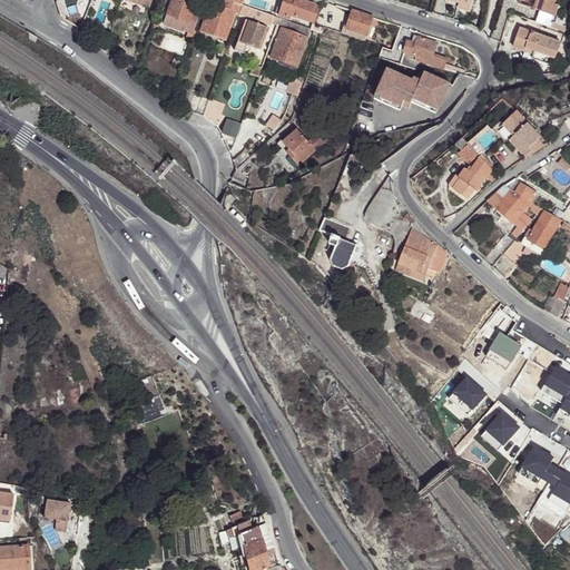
[(58,0),(58,3),(59,8),(61,17),(66,18),(69,17),(68,12),(62,0),(58,0)]
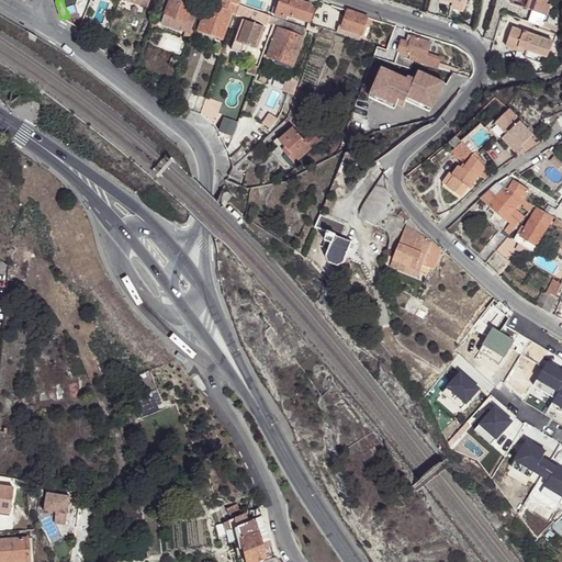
[(189,10),(192,0),(169,0),(165,14),(186,22),(189,24),(186,35),(188,35),(197,12),(189,10)]
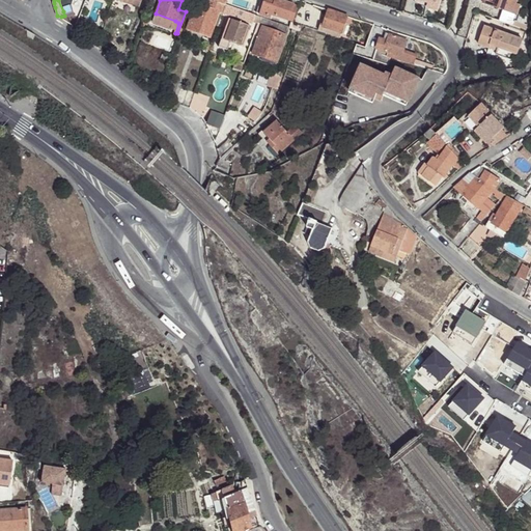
[(225,6),(214,2),(207,0),(205,5),(204,7),(218,12),(218,14),(222,16),(225,6)]
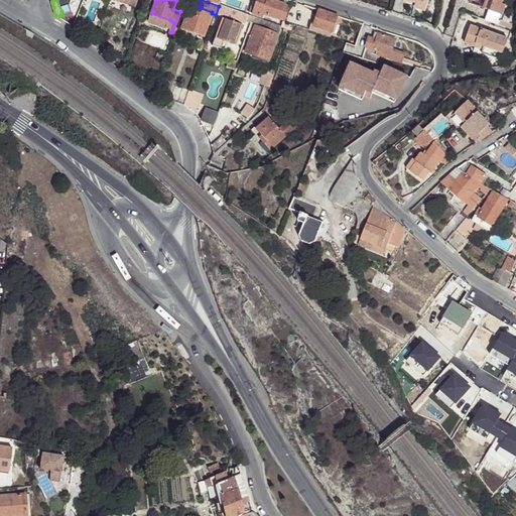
[(284,21),(289,7),(268,0),(256,0),(252,14),(262,17),(263,14),(284,21)]
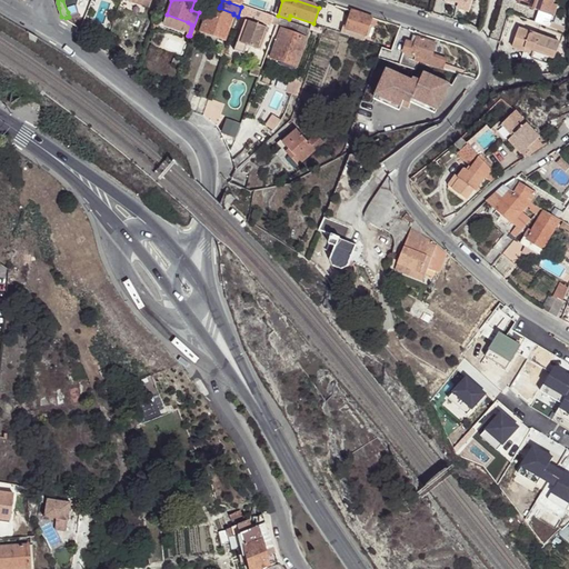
[(448,0),(448,1),(459,5),(458,10),(469,13),(472,0),(448,0)]
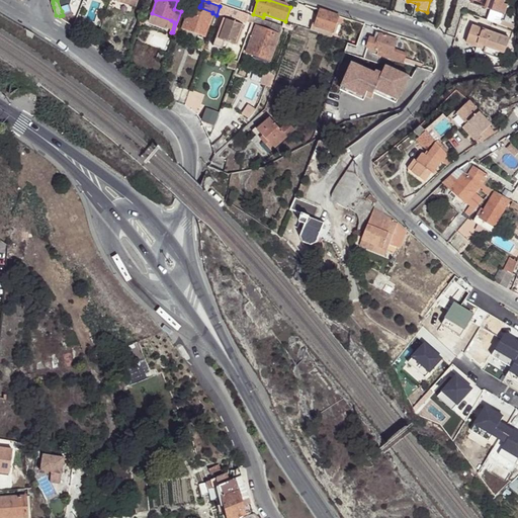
[(504,0),(484,0),(481,8),(499,14),(502,5),(504,0)]
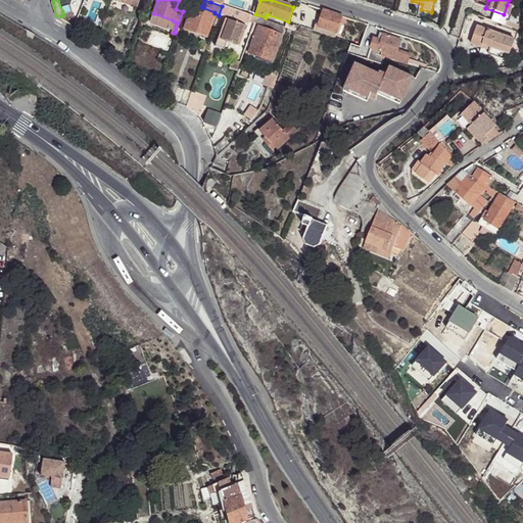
[(205,37),(215,13),(215,12),(201,7),(194,4),(184,30),(205,37)]
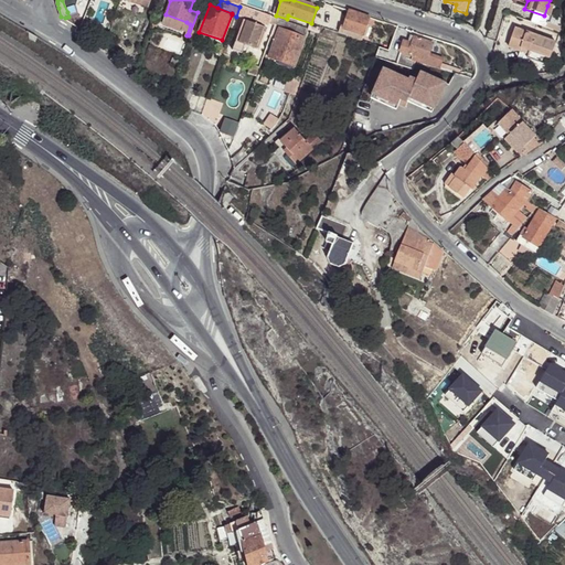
[(553,8),(547,6),(544,16),(550,17),(553,8)]
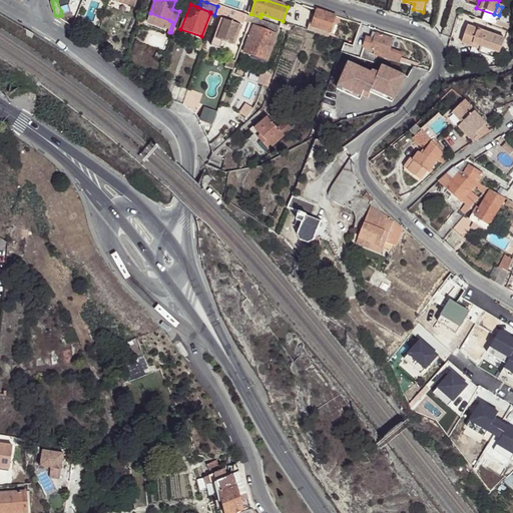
[(223,8),(217,6),(214,15),(220,17),(221,15),(223,8)]
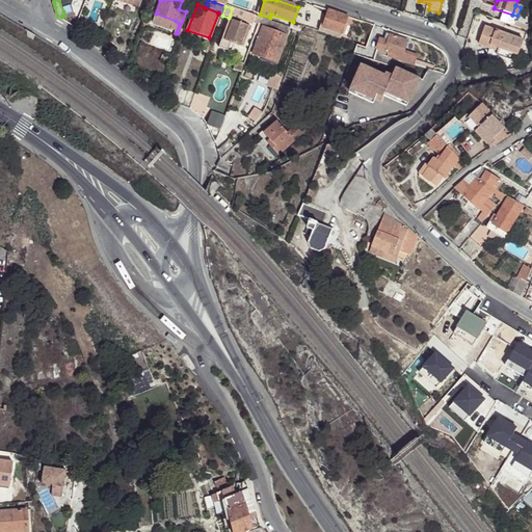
[(250,22),(253,16),(232,8),(230,16),(250,22)]
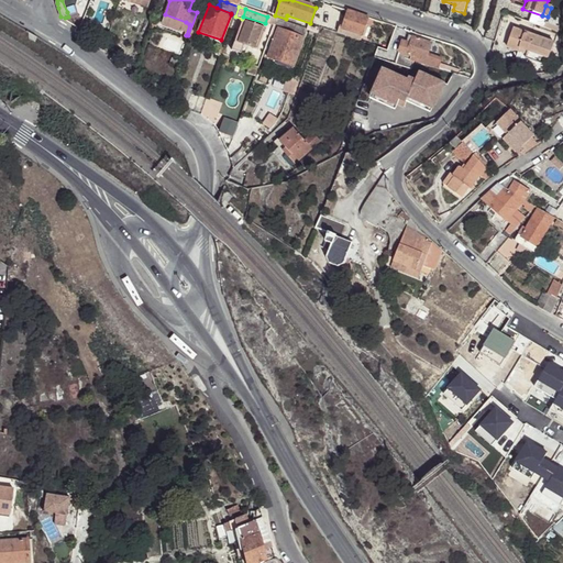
[(339,26),(337,33),(359,41),(361,34),(365,22),(371,24),(373,20),(348,11),(342,28),(339,26)]
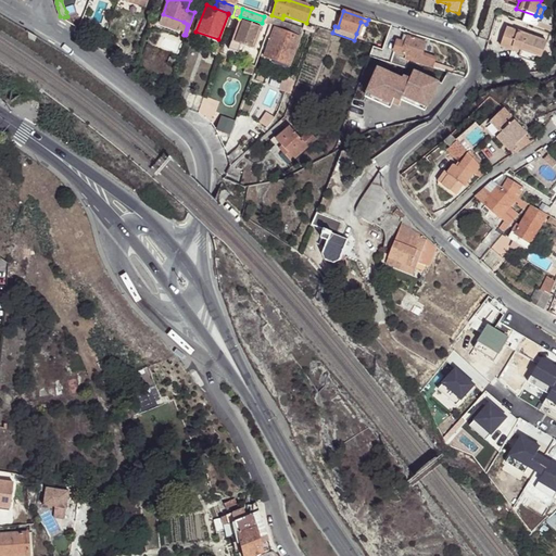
[(159,25),(184,35),(187,24),(184,22),(163,14),(159,25)]
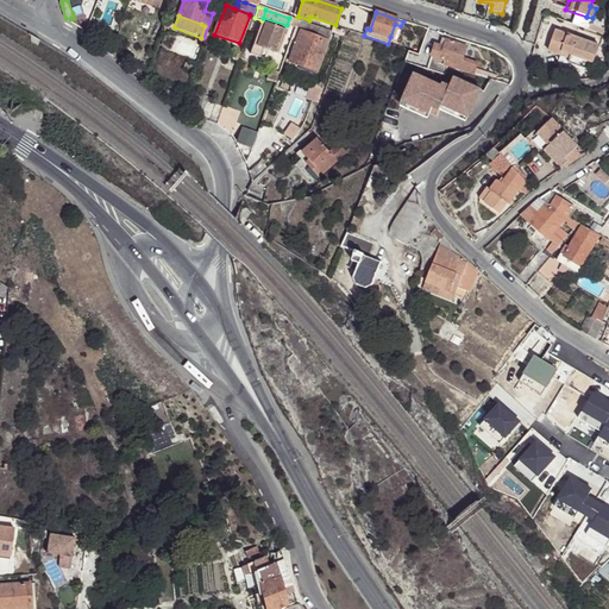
[(328,38),(332,32),(299,22),(295,27),(328,38)]
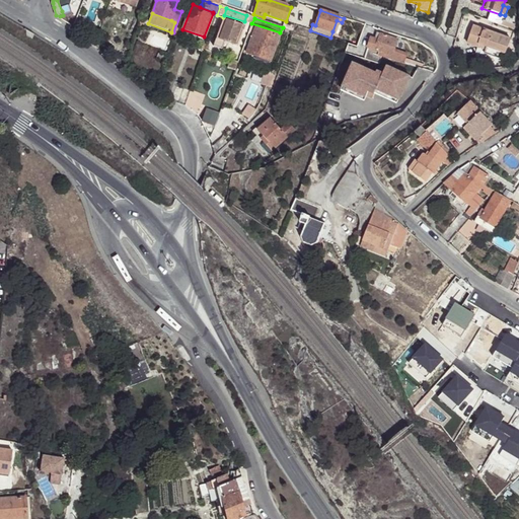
[(243,27),(222,19),(213,47),(221,50),(223,43),(236,47),(243,27)]
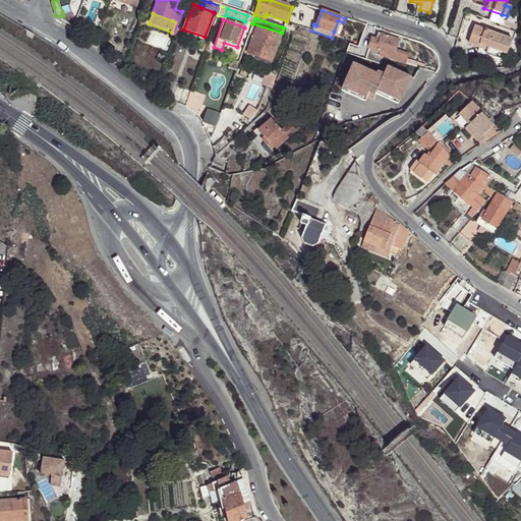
[(343,22),(338,20),(334,32),(340,34),(344,22),(343,22)]
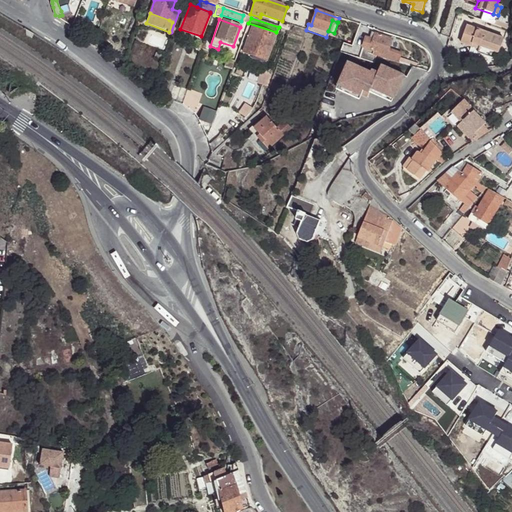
[(266,61),(275,35),(252,27),(243,52),(266,61)]
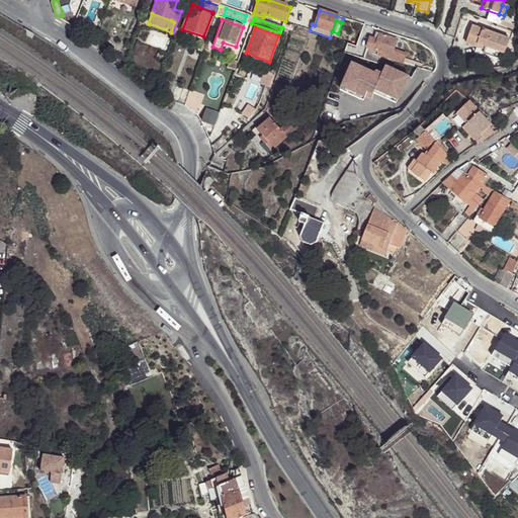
[(464,44),(478,49),(480,44),(487,46),(485,51),(483,55),(499,60),(502,53),(504,54),(508,40),(470,27),(464,44)]
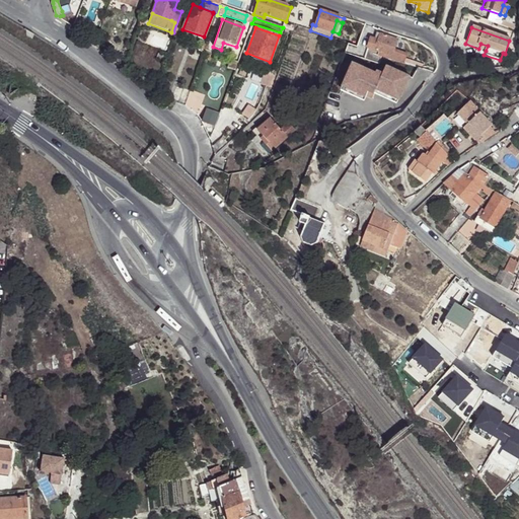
[(391,56),(393,49),(396,41),(380,34),(378,41),(375,50),(375,51),(382,53),(391,56)]
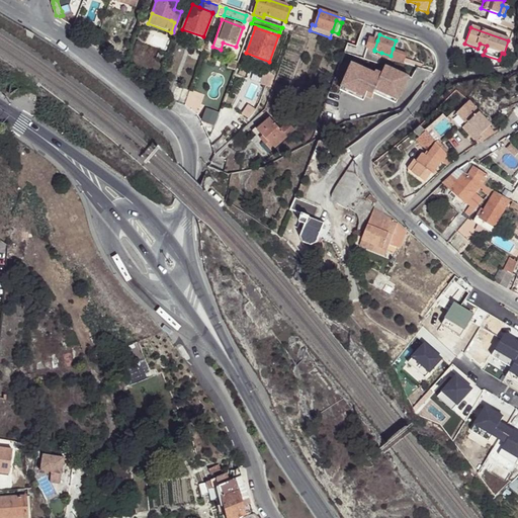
[(371,38),(368,48),(374,50),(377,40),(373,39),(371,38)]
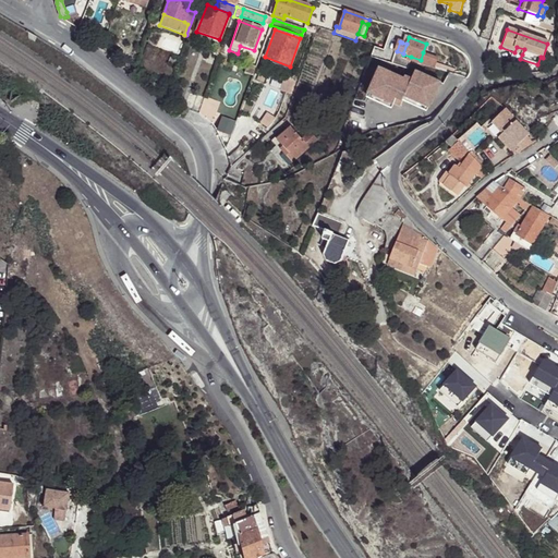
[(397,51),(395,57),(410,61),(411,57),(403,55),(403,53),(397,51)]
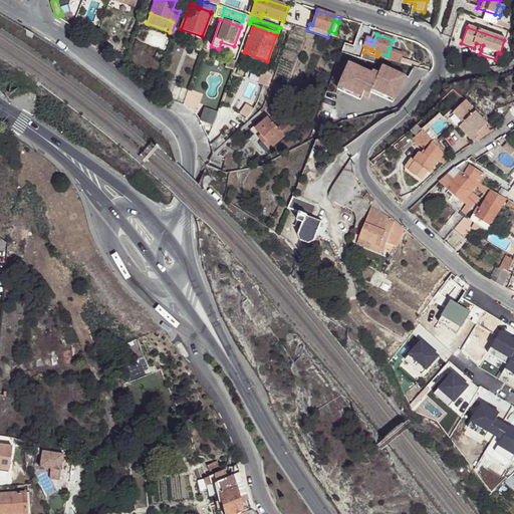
[(387,59),(401,63),(404,53),(390,48),(388,55),(387,59)]
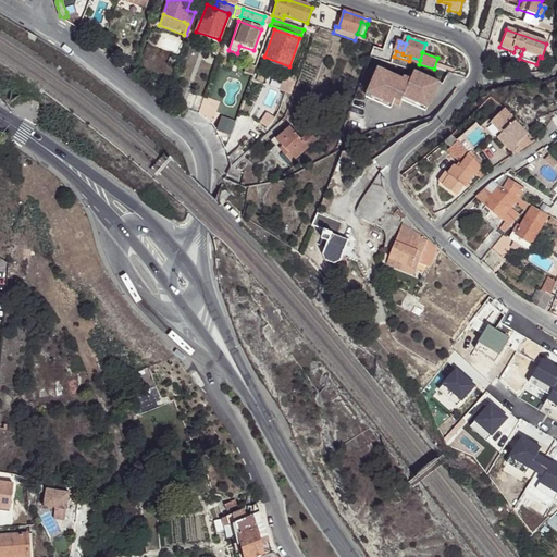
[(394,57),(391,64),(406,69),(409,61),(394,57)]
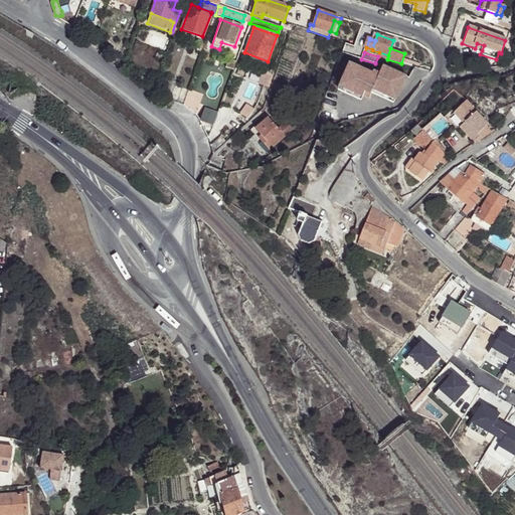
[(434,56),(434,55),(425,56),(426,66),(434,68),(434,64),(434,60),(434,56)]
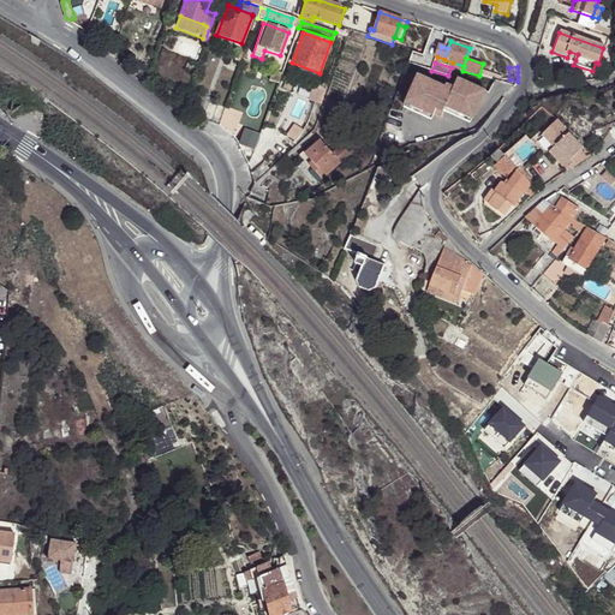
[(272,75),(269,81),(278,84),(281,73),(278,71),(272,75)]
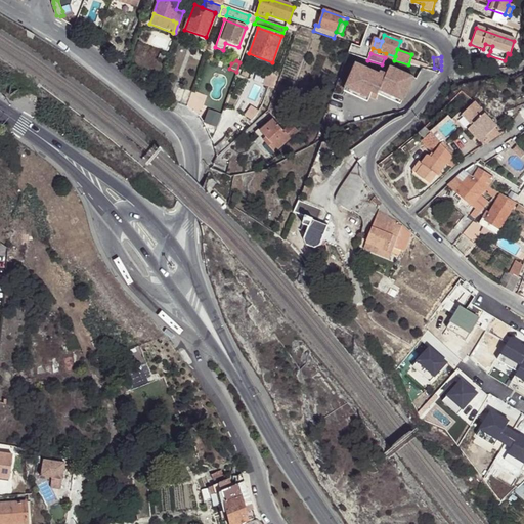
[(427,71),(428,66),(428,64),(415,61),(413,66),(427,71)]
